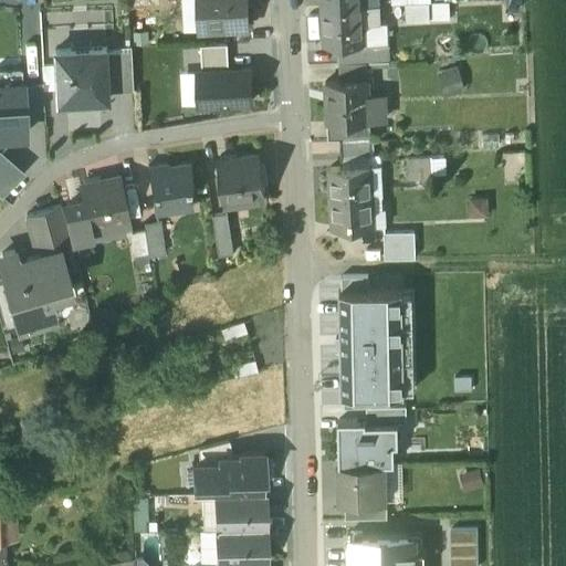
[(198,0),(199,11),(206,11),(207,29),(248,27),(247,0),(198,0)]
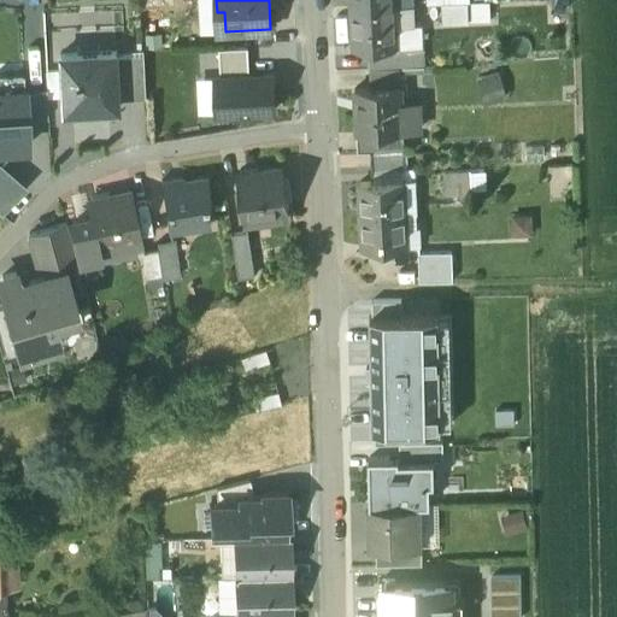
[(444,25),(469,25),(468,3),(442,3),(444,25)]
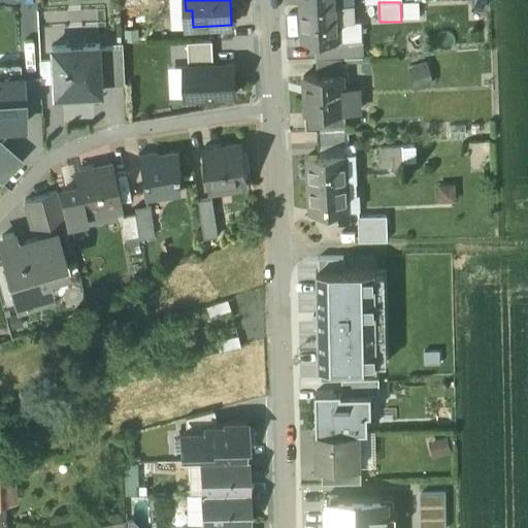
[(337,5),(300,6),(302,41),(314,41),(315,47),(333,46),(333,40),(339,40),(337,5)]
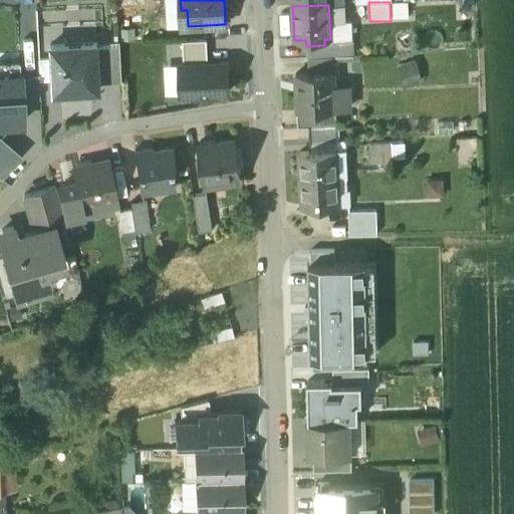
[(183,65),(208,64),(206,39),(182,41),(183,65)]
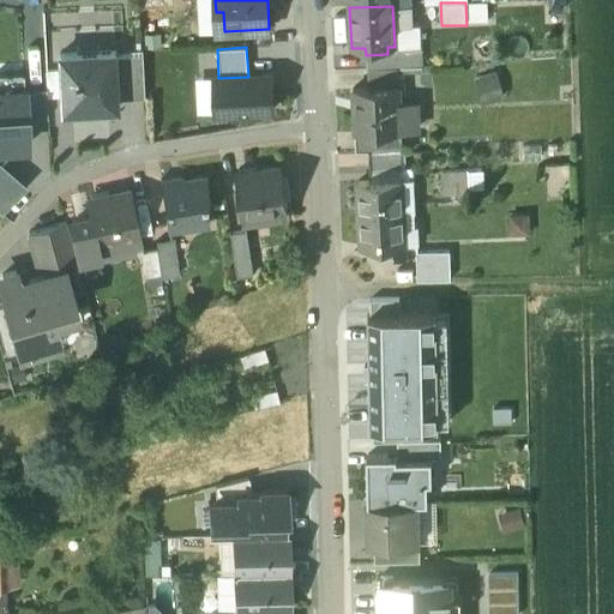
[(387,54),(366,55),(367,70),(396,68),(395,52),(395,47),(387,47),(387,54)]
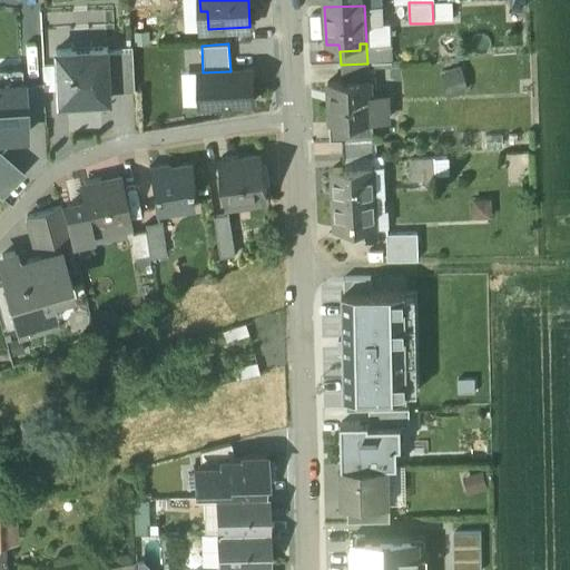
[(91,45),(70,46),(70,48),(53,48),(57,101),(76,100),(76,102),(91,101),(91,99),(110,99),(110,91),(108,64),(108,51),(108,46),(91,47),(91,45)]
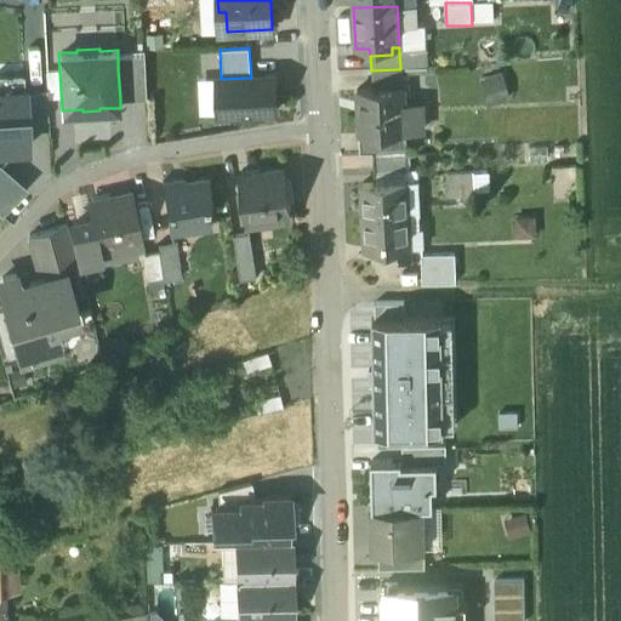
[(425,51),(399,52),(400,69),(403,69),(426,68),(425,51)]
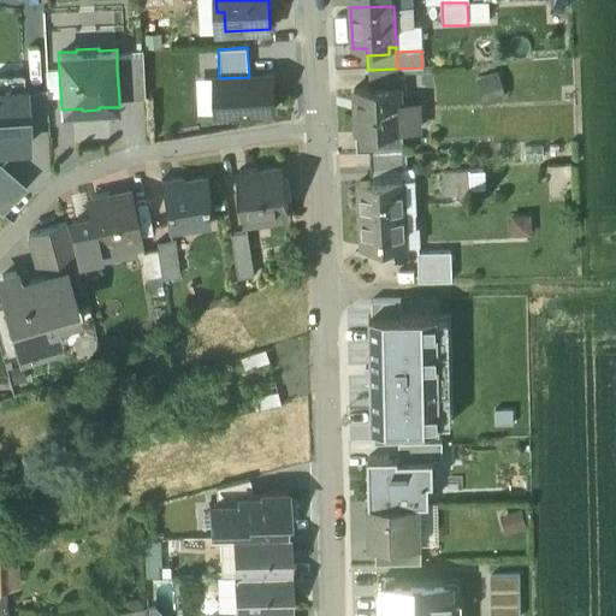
[(143,54),(117,55),(117,69),(144,67),(143,54)]
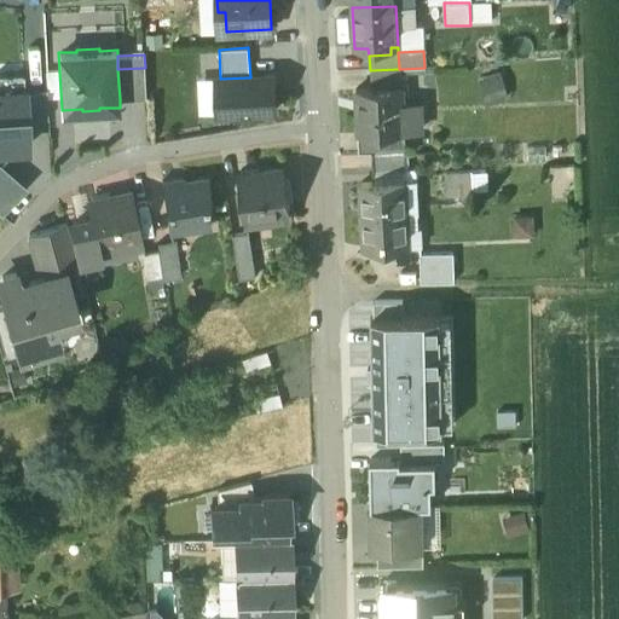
[(145,68),(117,69),(120,99),(146,98),(145,68)]
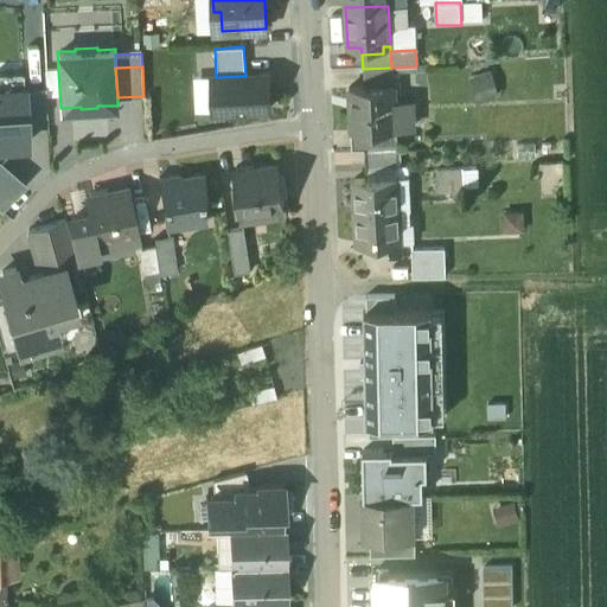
[(391,68),(363,69),(363,88),(395,87),(394,68),(391,68)]
